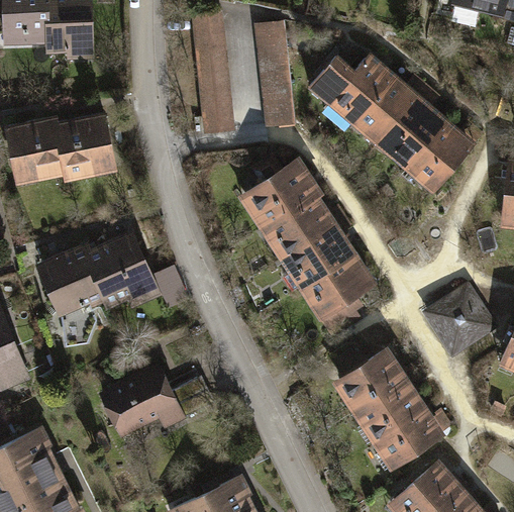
[(45,47),(42,0),(1,0),(3,49),(45,47)]
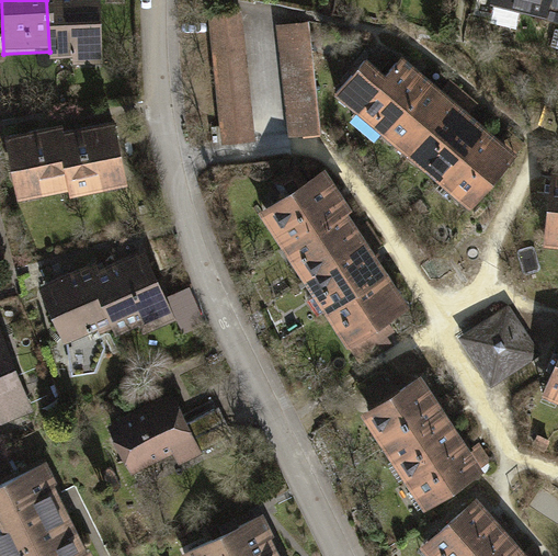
[(46,0),(49,52),(49,64),(72,63),(72,74),(103,72),(100,0),(46,0)]
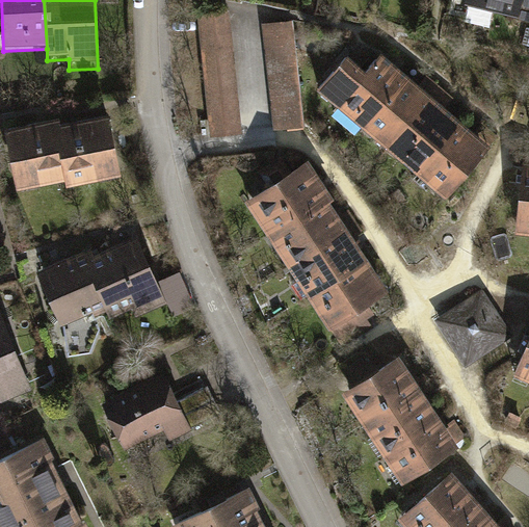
[(466,0),(465,5),(518,19),(522,0),(466,0)]
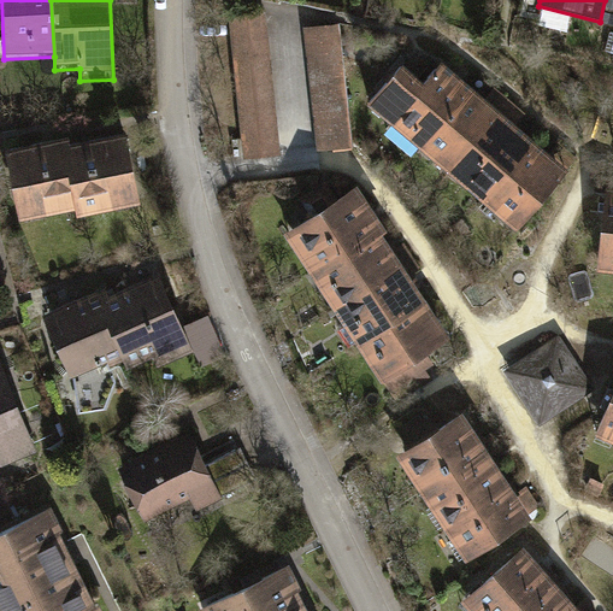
[(612,0),(605,0),(600,22),(599,25),(612,29),(612,0)]
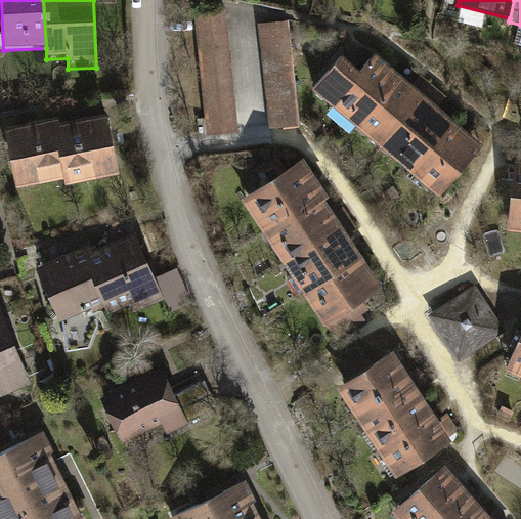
[(193,23),(206,141),(235,138),(223,19),(193,23)]
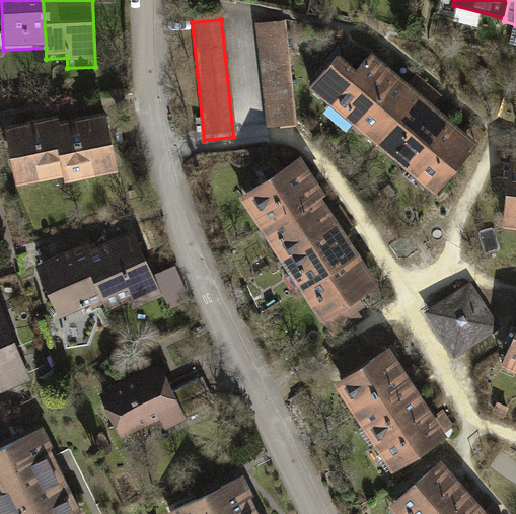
[(253,30),(266,133),(293,130),(282,27),(253,30)]
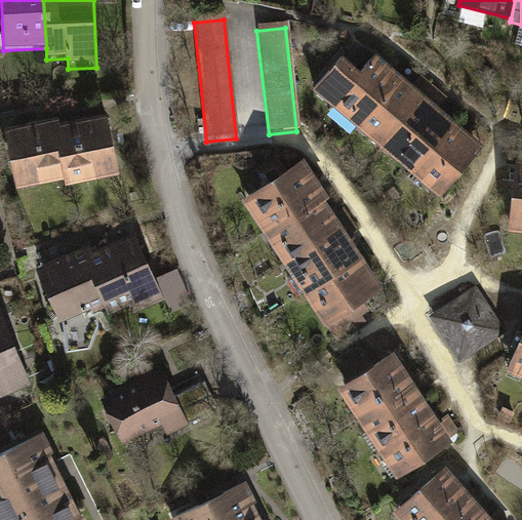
[(312,89),(332,107),(363,70),(344,52),(312,89)]
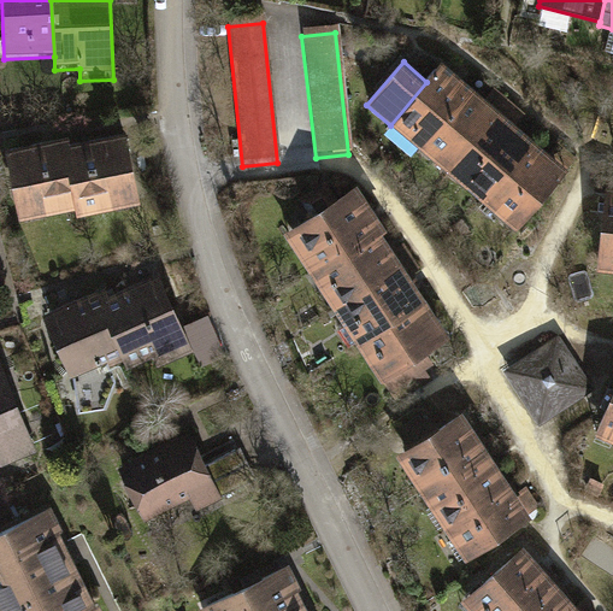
[(473,92),(441,65),(426,82),(390,125),(423,152),(473,92)]
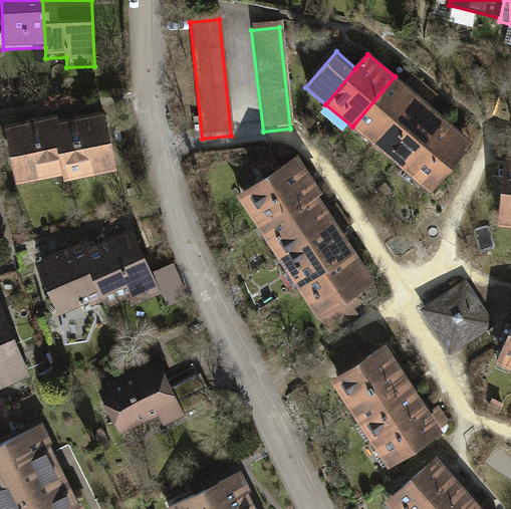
[(404,84),(395,76),(352,126),(379,150),(427,93),(409,78),(404,84)]
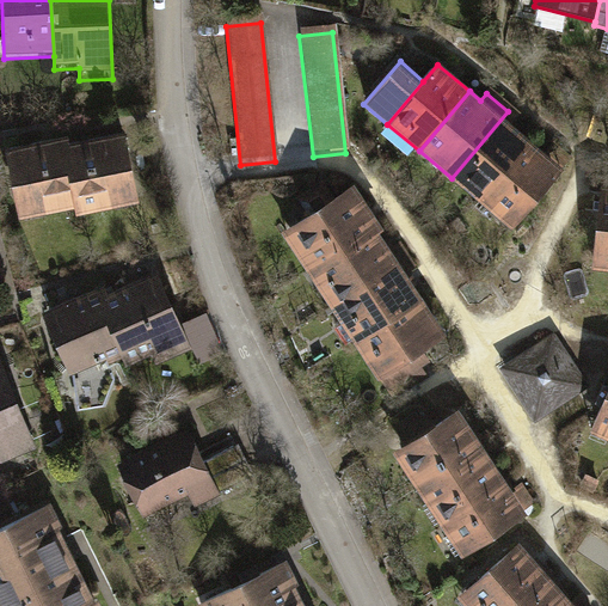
[(519,121),(508,111),(452,178),(483,204),(534,145),(513,128),(519,121)]
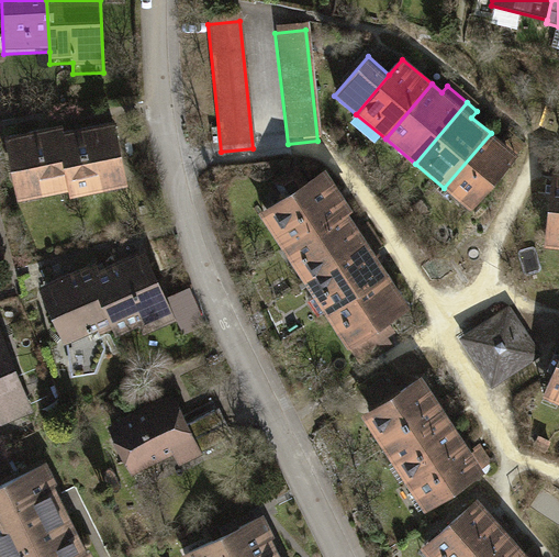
[(115,124),(59,135),(69,196),(70,201),(129,189),(115,124)]
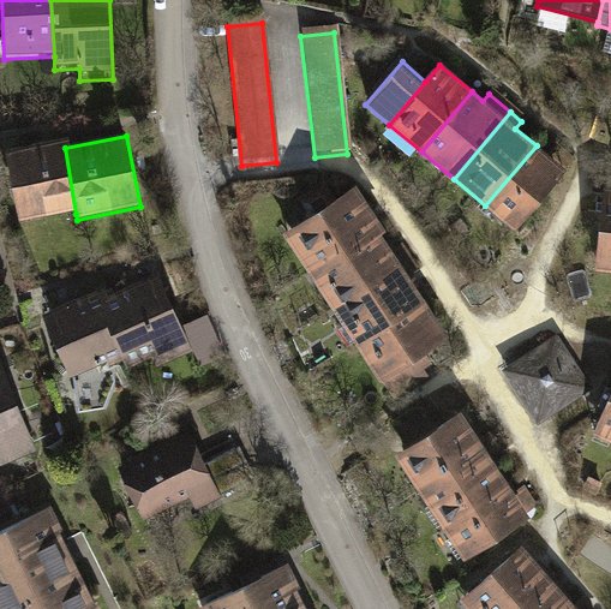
[(64,141),(4,150),(17,224),(76,214),(65,148),(64,141)]
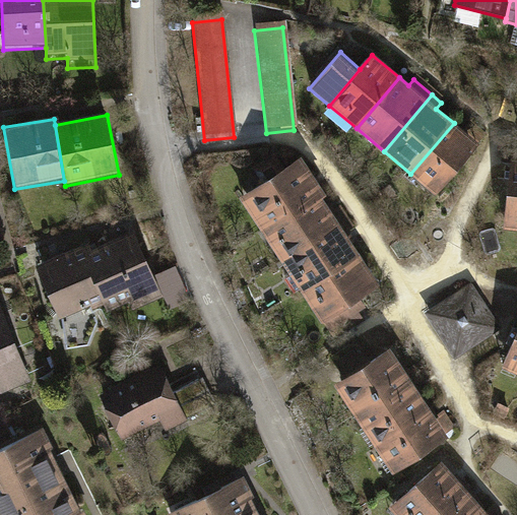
[(464,132),(454,123),(410,174),(438,197),(486,140),(469,126),(464,132)]
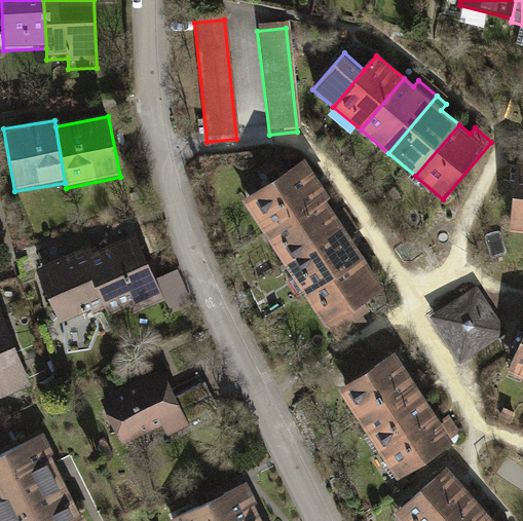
[(522,159),(515,158),(508,229),(513,230),(512,237),(522,237),(522,159)]
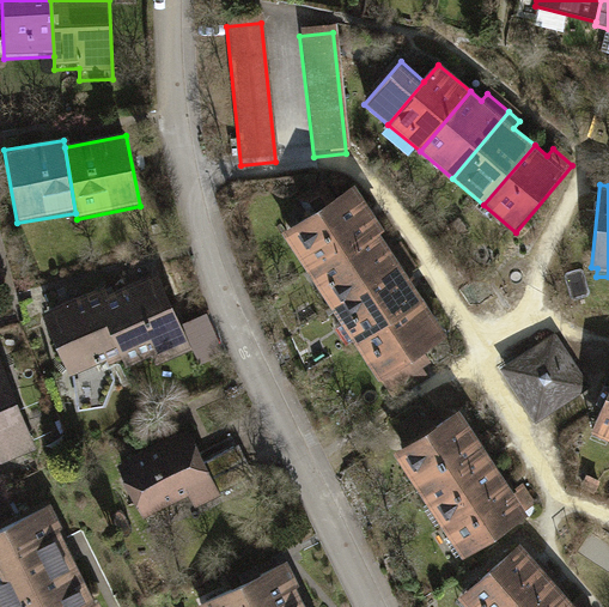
[(281,235),(308,274),(377,229),(351,189),(332,202),(322,188),(296,206),(304,219),(281,235)]
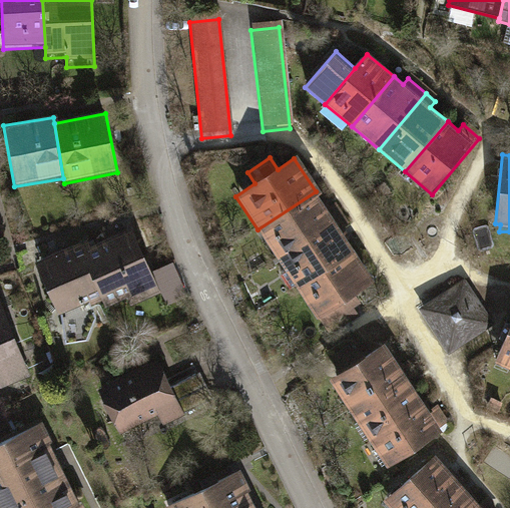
[(258,229),(277,259),(335,220),(316,191),(258,229)]
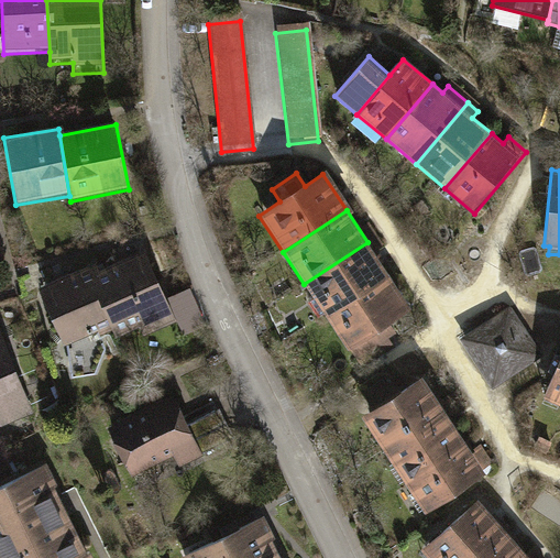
[(316,320),(324,315),(387,273),(368,242),(304,284),(316,303),(308,308),(316,320)]
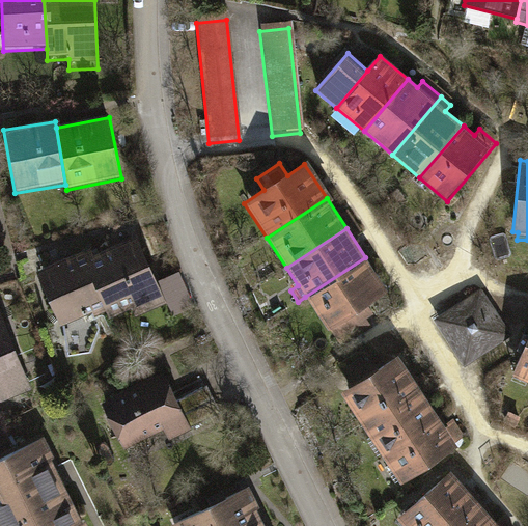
[(82,251),(108,321),(131,312),(134,319),(165,307),(138,237),(92,254),(90,248),(82,251)]
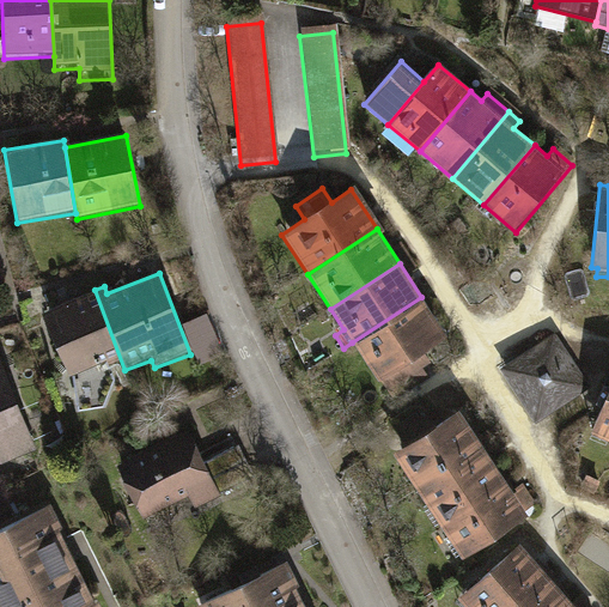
[(95,290),(42,310),(69,378),(73,419),(105,417),(113,393),(125,389),(125,370),(95,290)]
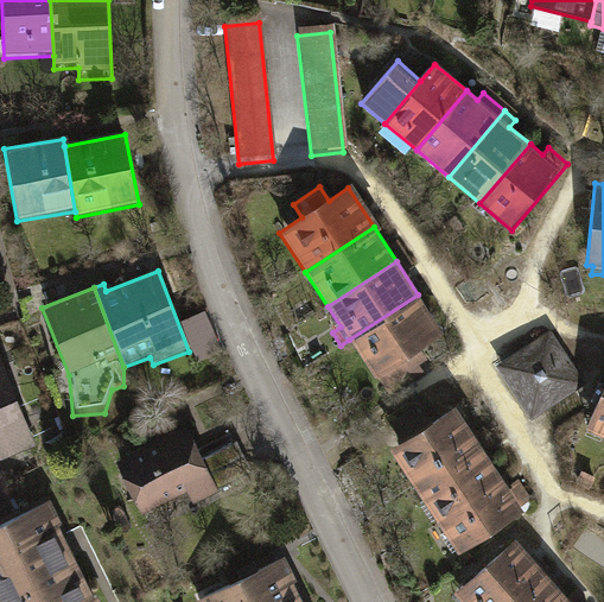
[(349,340),(388,399),(431,371),(419,352),(444,335),(418,295),(349,340)]
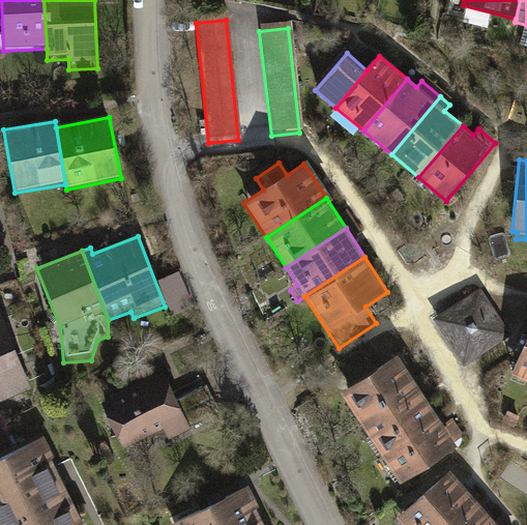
[(479,291),(431,322),(461,370),(509,339),(479,291)]
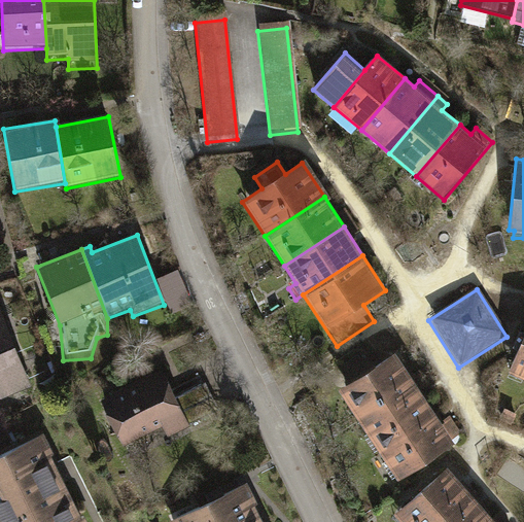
[(1,310),(0,310),(0,399),(31,387),(1,310)]
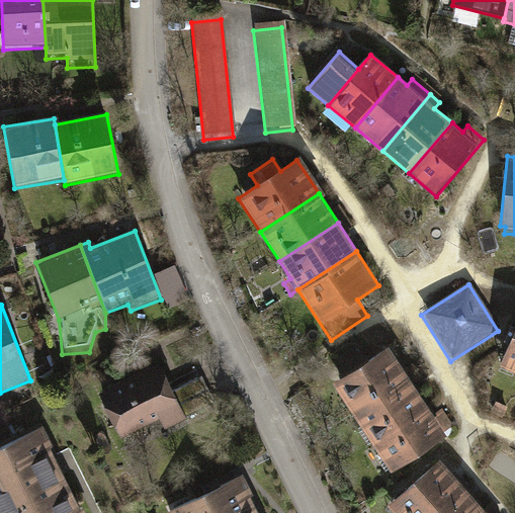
[(514,328),(500,365),(514,371),(514,328)]
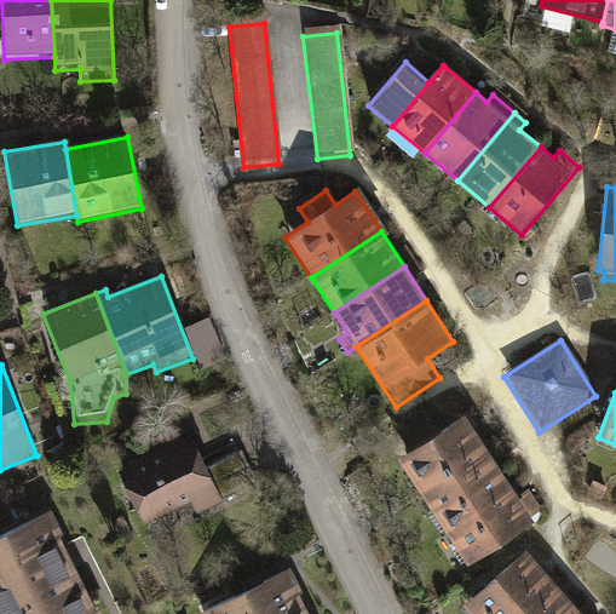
[(398,458),(421,493),(494,446),(489,437),(482,441),(465,414),(398,458)]
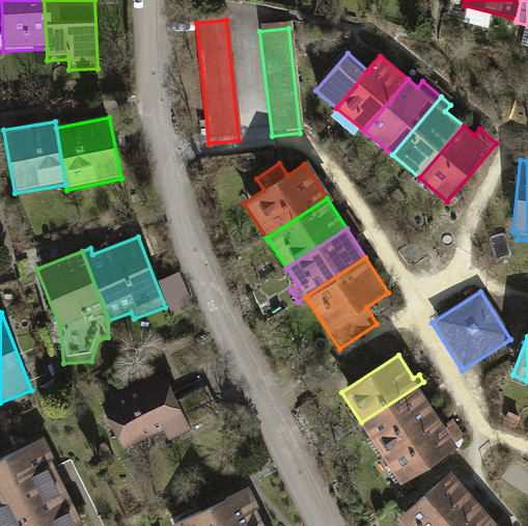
[(164,374),(102,404),(126,451),(164,434),(169,444),(219,420),(203,390),(177,403),(164,374)]
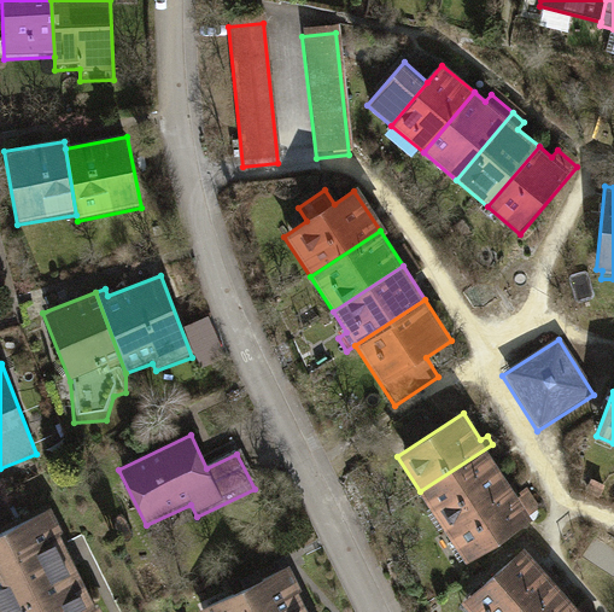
[(420,491),(443,526),(509,483),(492,456),(498,453),(492,444),(420,491)]
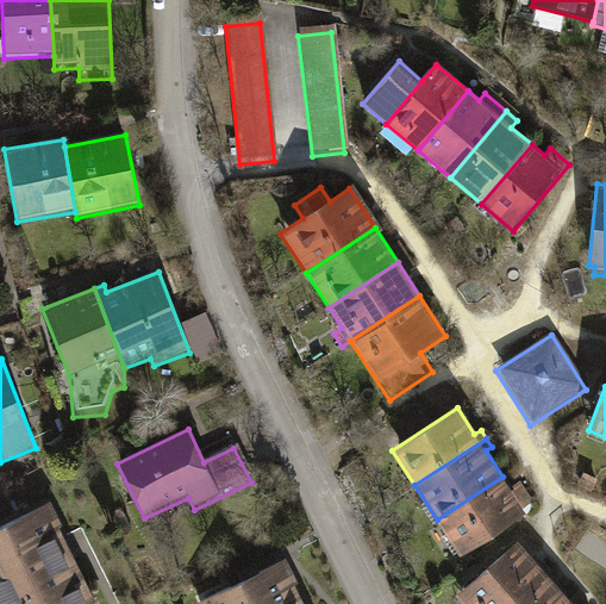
[(437,520),(460,554),(531,508),(518,487),(512,491),(503,477),(437,520)]
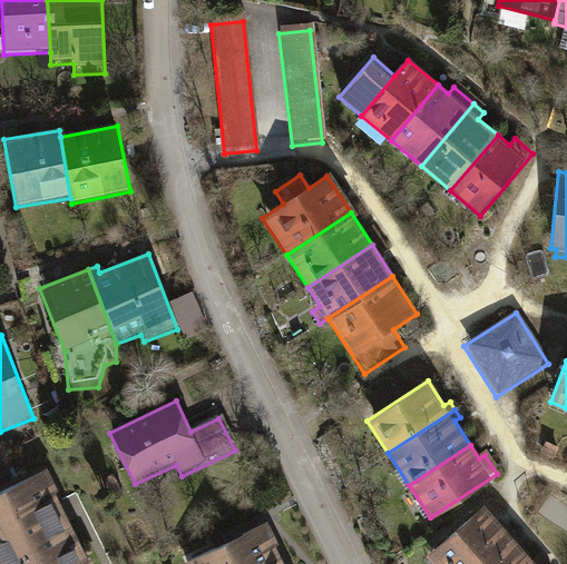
[(88,563),(44,470),(0,490),(0,563),(88,563)]
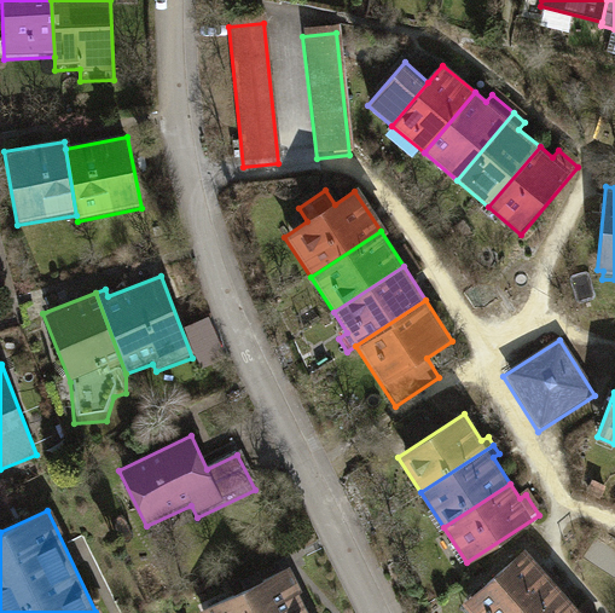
[(516,612),(552,580),(523,549),(463,605),(470,612),(516,612)]
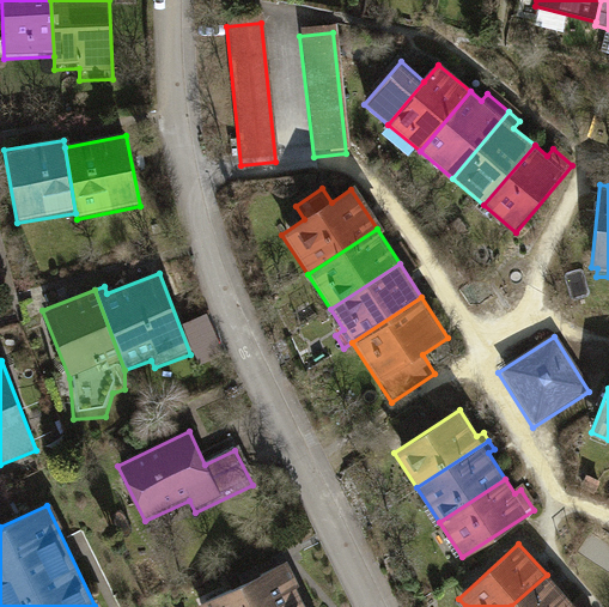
[(305,606),(284,563),(198,606),(305,606)]
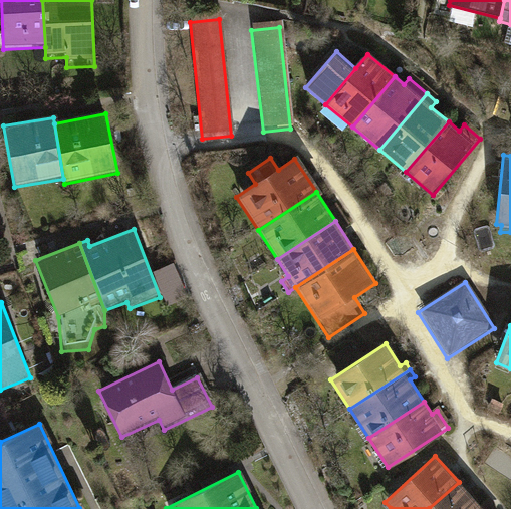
[(482,508),(459,482),(429,508),(482,508)]
